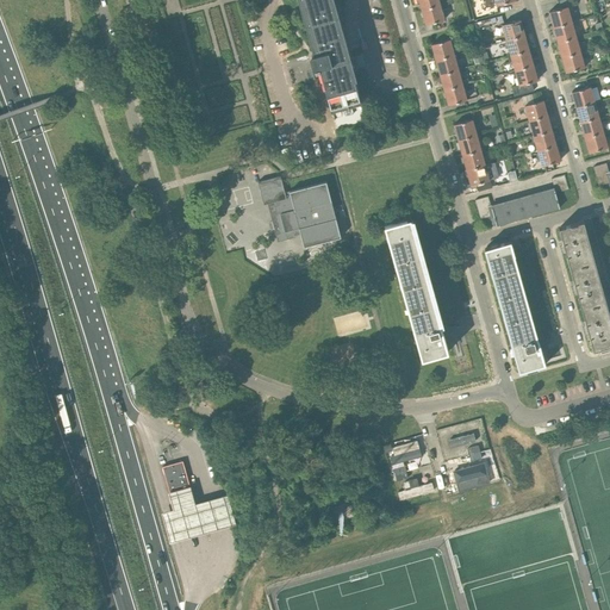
[(331,0),(300,0),(317,53),(312,54),(316,67),(316,68),(316,70),(321,69),(331,105),(359,95),(331,0)]
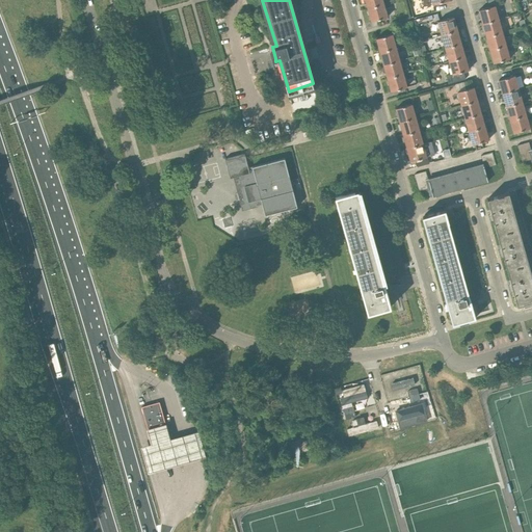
[(383,4),(368,8),(371,22),(387,17),(383,4)]
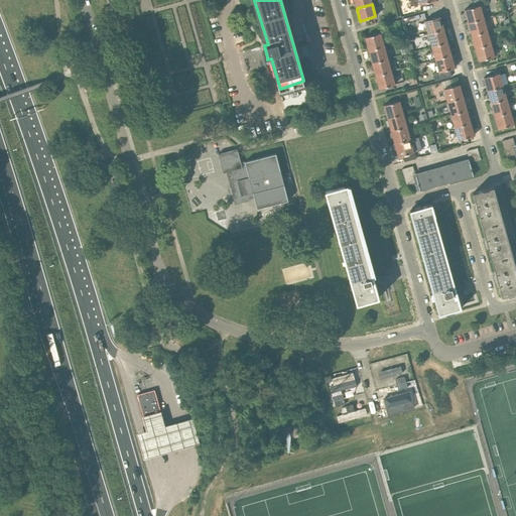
[(465,10),(468,23),(484,18),(480,5),(465,10)]
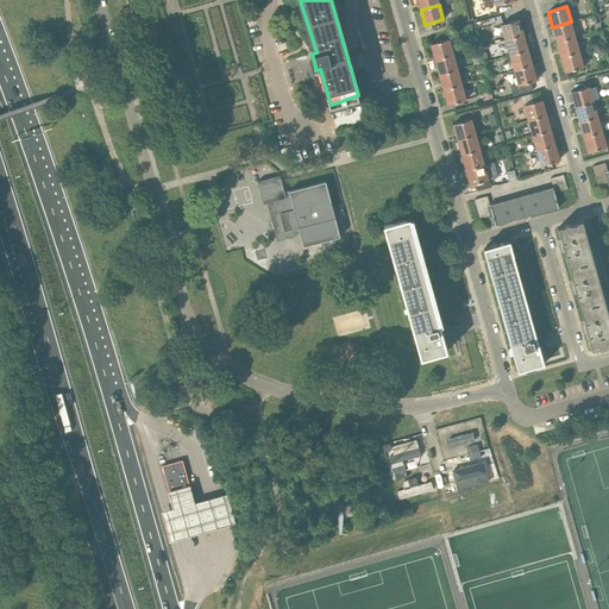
[(506,41),(523,35),(520,19),(501,25),(506,41)]
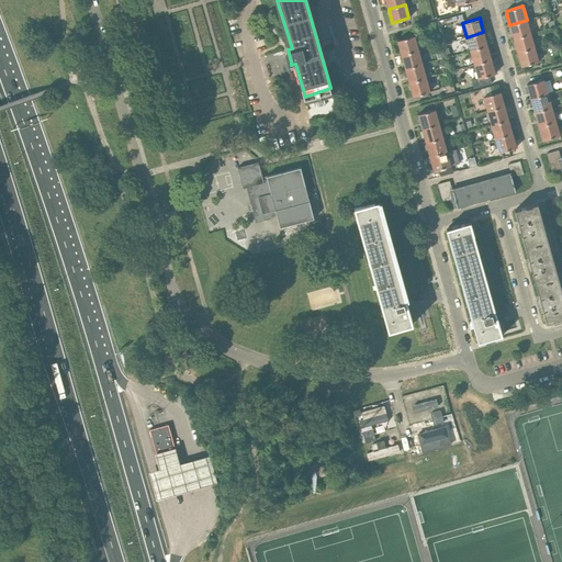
[(527,20),(509,25),(514,38),(530,34),(527,20)]
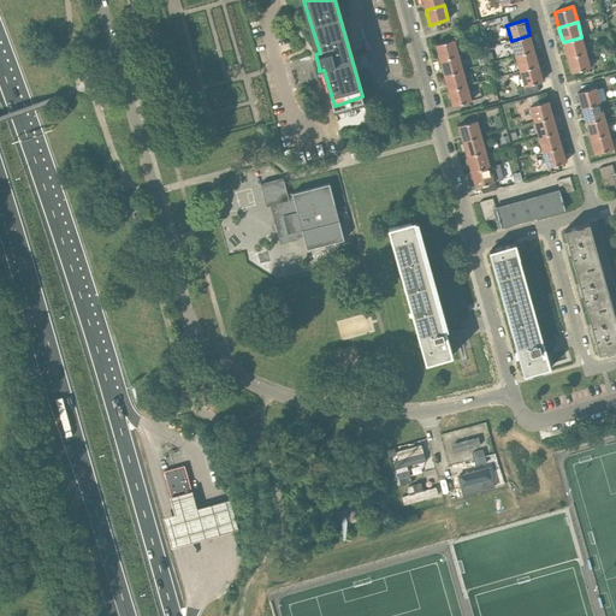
[(515,55),(534,51),(529,35),(511,41),(515,55)]
